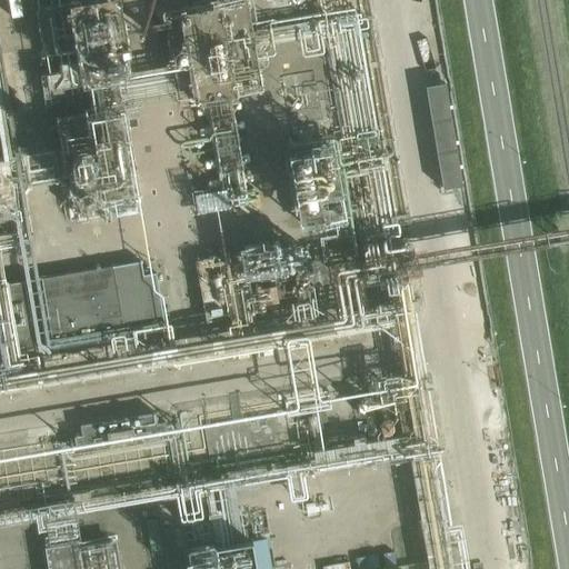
[(236,0),(232,0),(173,12),(192,102),(255,90),(236,0)]
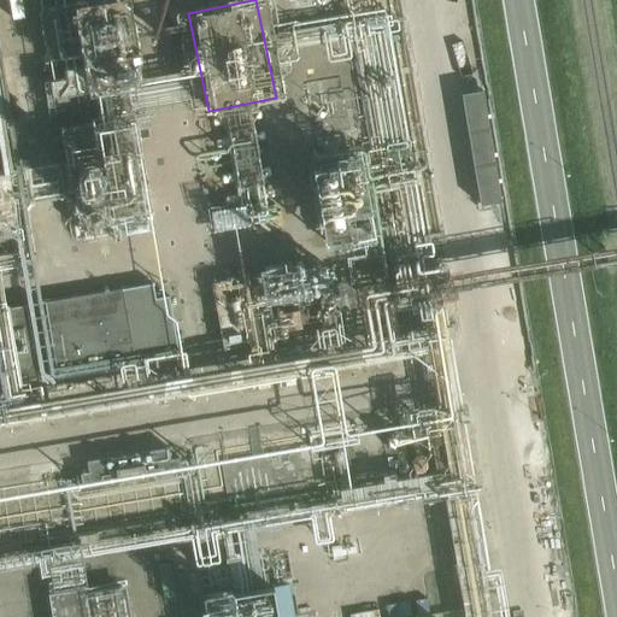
[(78,238),(152,229),(137,106),(177,101),(175,76),(131,81),(128,48),(117,50),(121,83),(97,86),(100,115),(65,119),(78,238)]
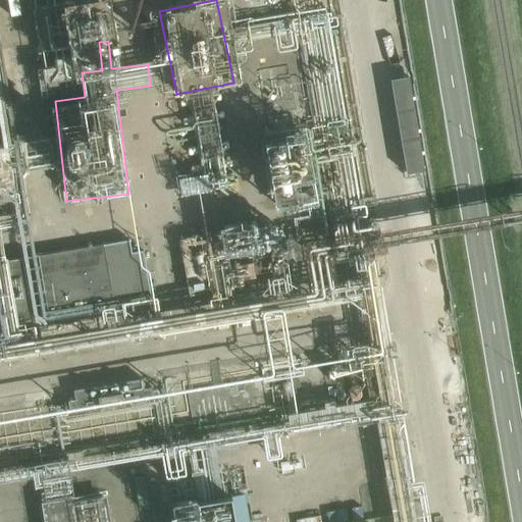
[(396,77),(404,171),(423,170),(415,75),(396,77)]
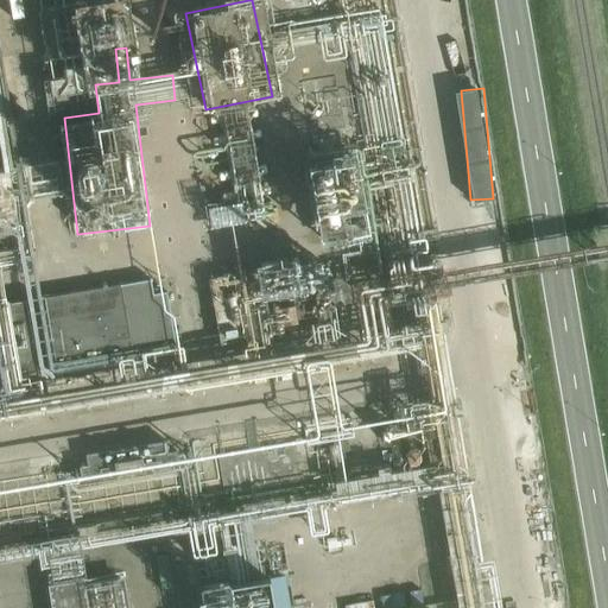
[(0,244),(23,240),(0,107),(0,244)]
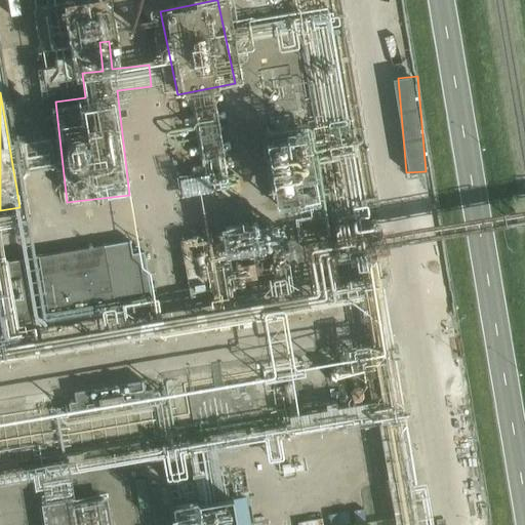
[(165,183),(169,205),(195,200),(190,177),(165,183)]
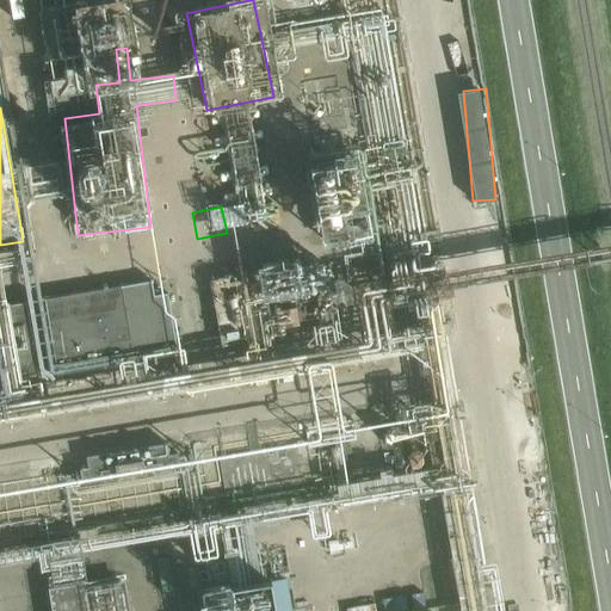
[(0,375),(176,347),(168,294),(154,296),(153,282),(0,307),(0,315),(1,322),(0,321),(0,375)]
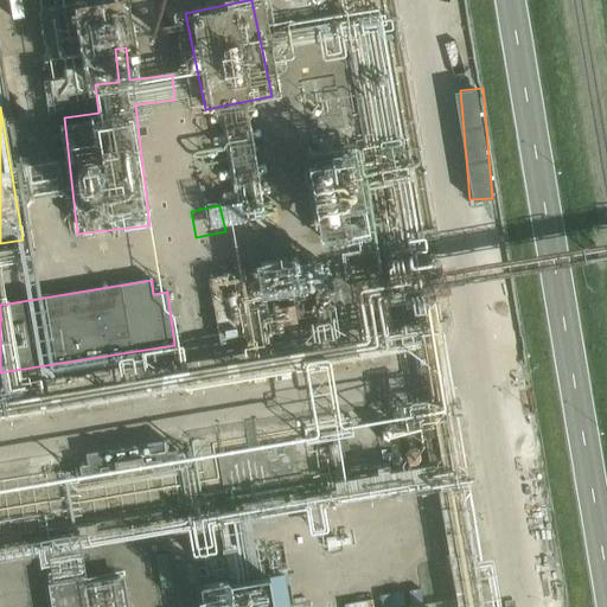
[(80,483),(183,465),(180,451),(172,452),(167,439),(84,453),(87,465),(77,467),(80,483)]
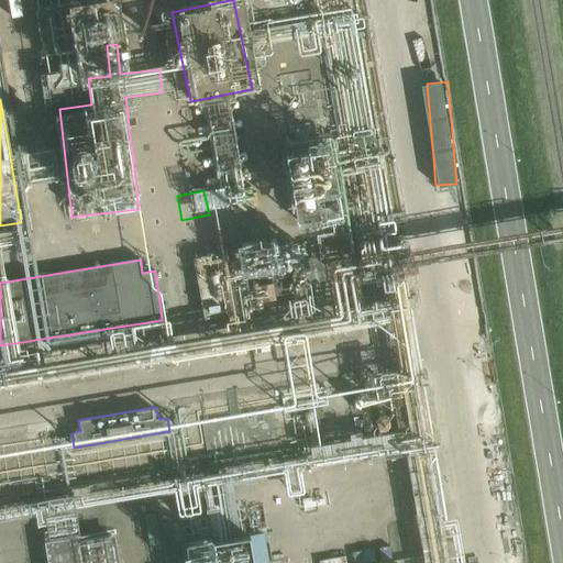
[(118,562),(114,532),(50,541),(52,562),(118,562)]
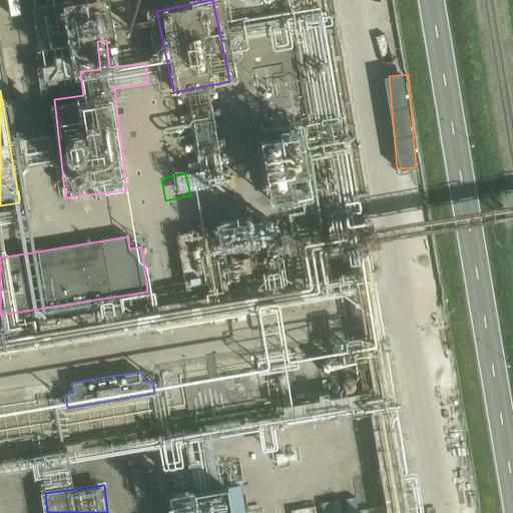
[(174,502),(175,512),(245,512),(241,485),(227,487),(230,503),(235,503),(233,512),(181,512),(184,508),(174,502)]
